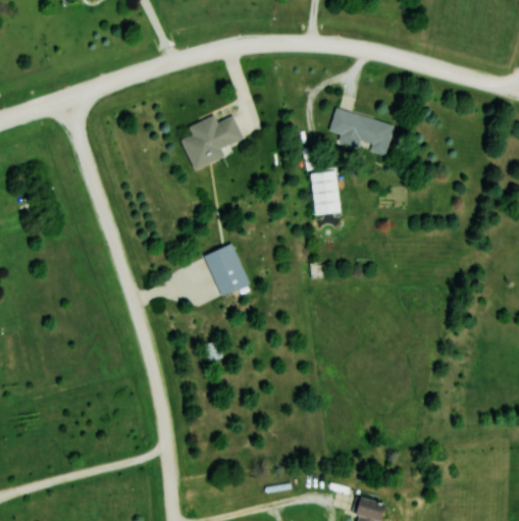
[(386,156),(395,124),(335,109),(330,132),(342,135),(340,144),(362,150),(363,149),(386,156)]
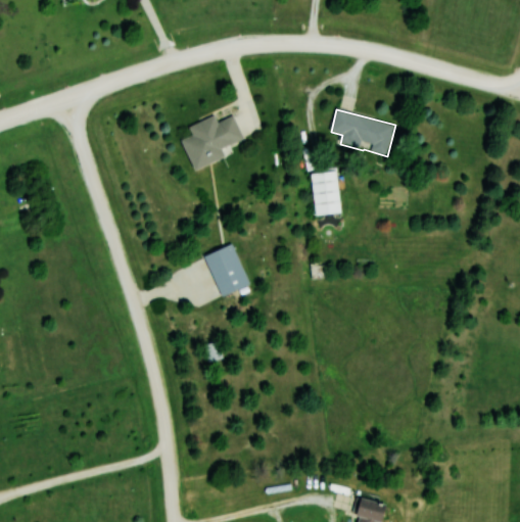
[(236,115),(218,123),(216,116),(188,127),(192,136),(182,140),(193,171),(226,158),(222,147),(244,140),(236,115)]
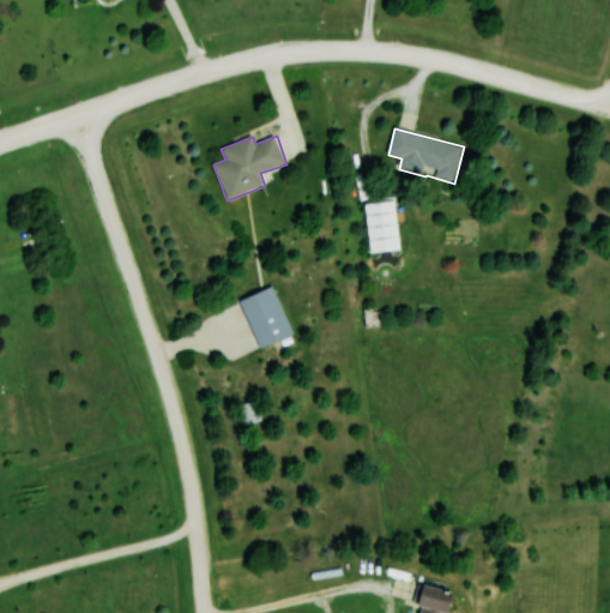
[(400,252),(397,202),(366,203),(369,253),(400,252)]
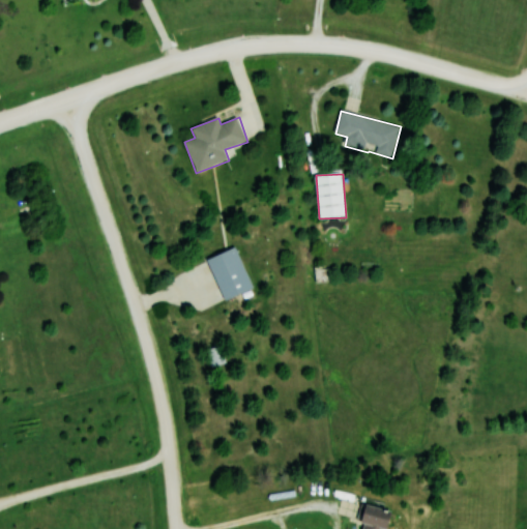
[(208,258),(223,300),(253,290),(238,247),(208,258)]
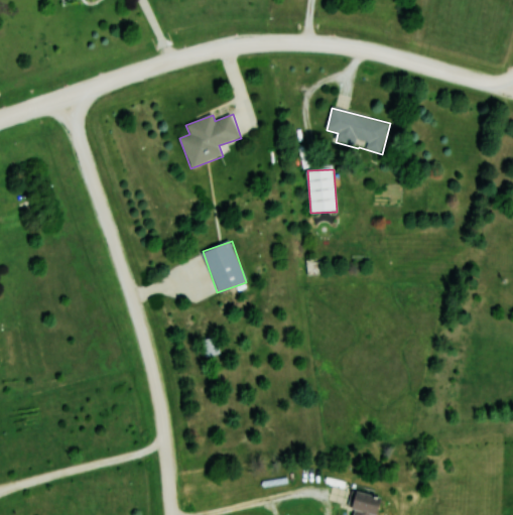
[(355,511),(354,514),(377,514),(382,499),(354,491),(349,509),(355,511)]
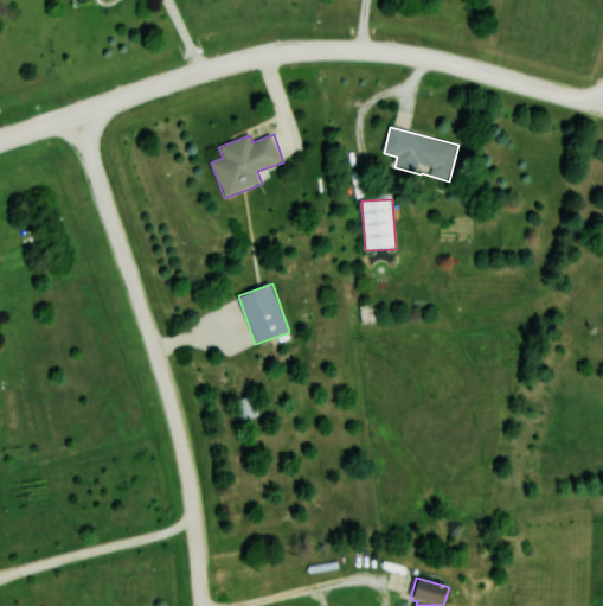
All buildings are outlined.
